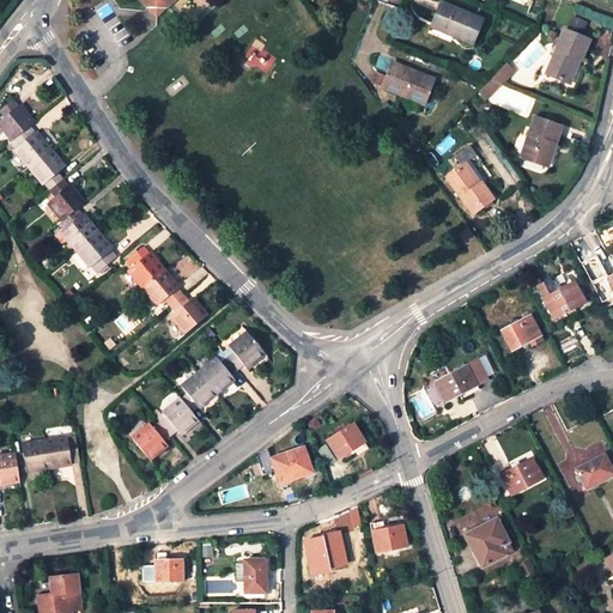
[(449,1),(441,22),(462,30),(461,35),(480,43),(491,18),(449,1)]
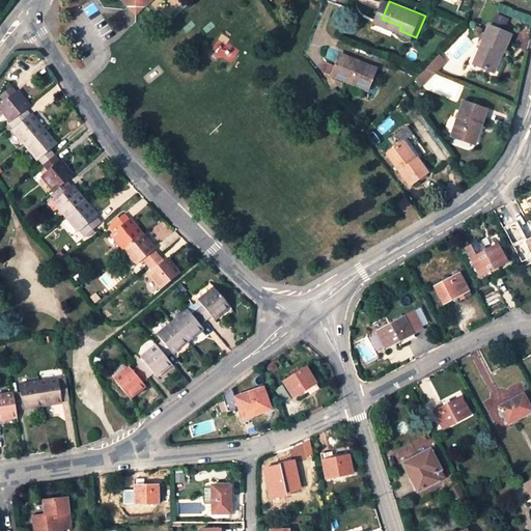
[(501,11),(498,19),(507,23),(510,16),(501,11)]
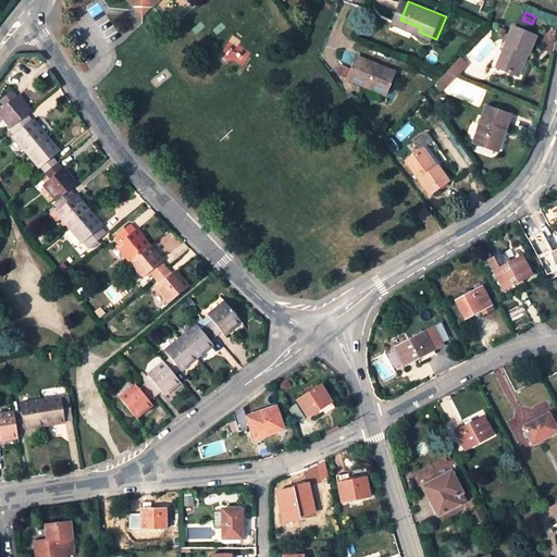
[(420,27),(400,20),(398,24),(419,32),(420,27)]
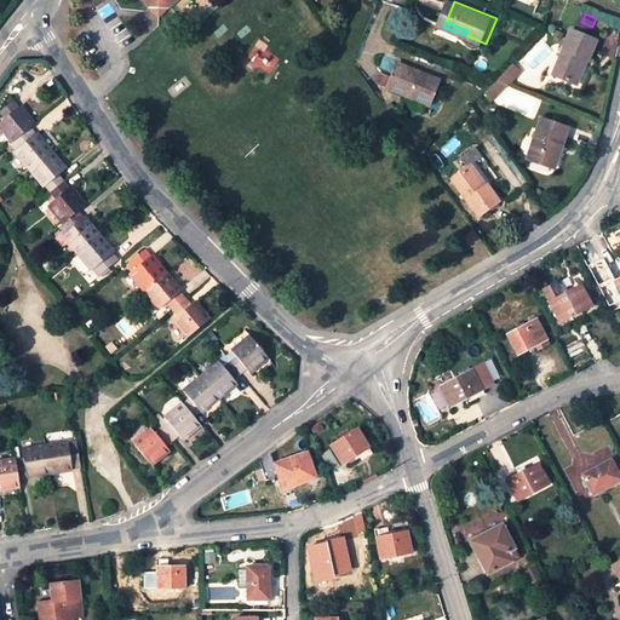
[(590,33),(592,27),(581,22),(579,28),(590,33)]
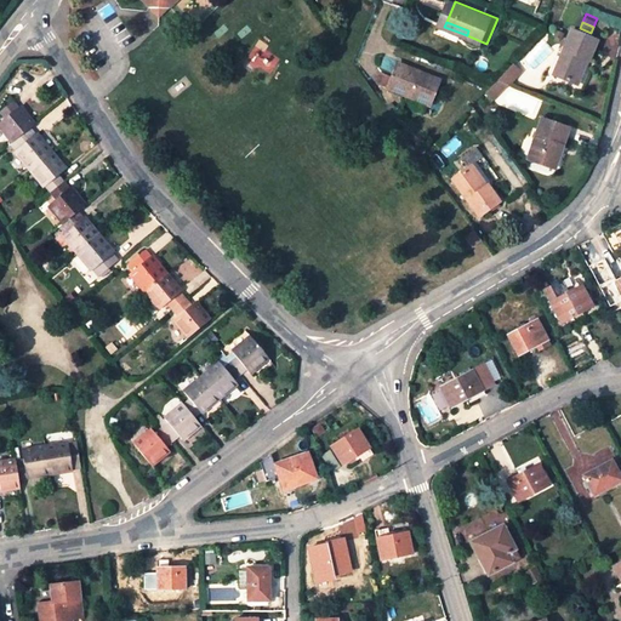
[(558,70),(577,79),(587,55),(592,57),(600,36),(591,33),(580,28),(576,26),(558,70)]
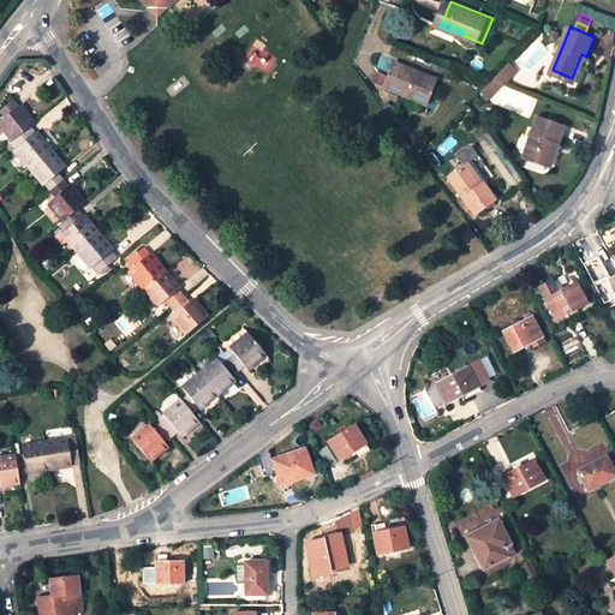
[(577,81),(586,57),(581,54),(572,78),(577,81)]
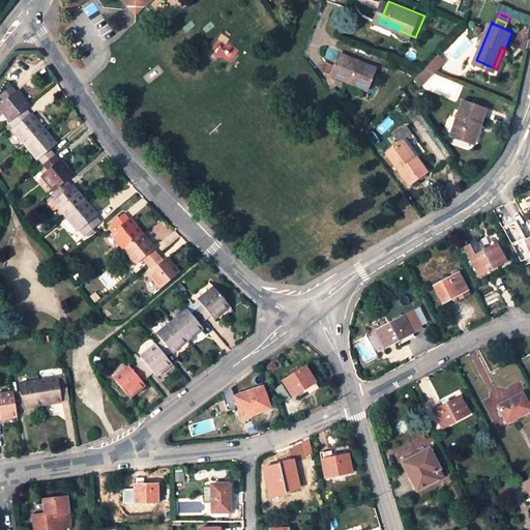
[(337,75),(352,81),(371,88),(373,89),(382,67),(346,53),(337,75)]
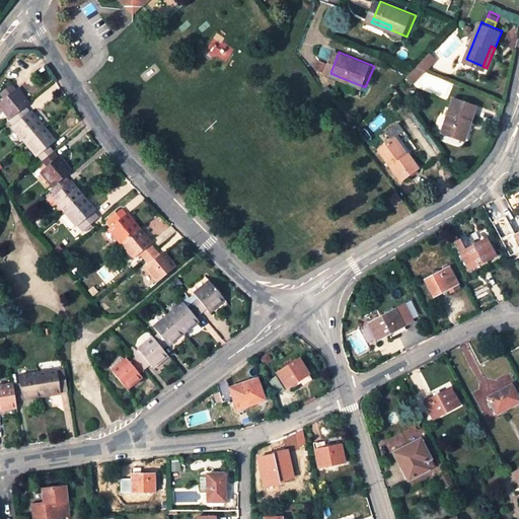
[(441,60),(435,54),(424,66),(431,69),(441,60)]
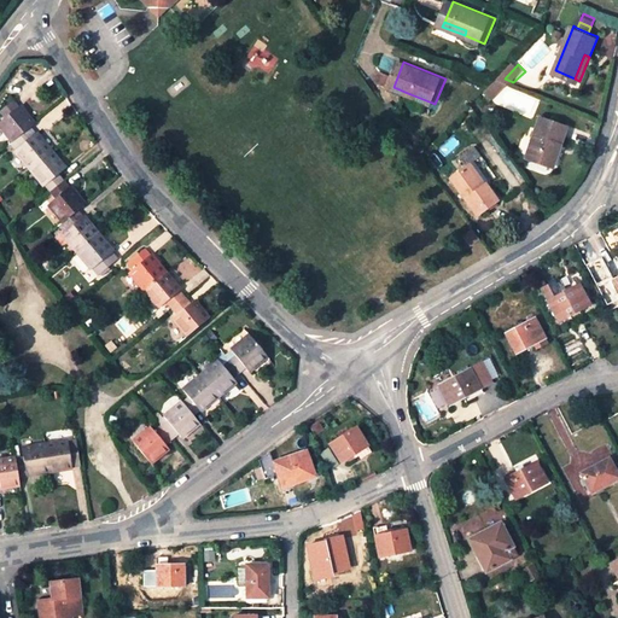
[(505,79),(494,89),(500,95),(513,82),(505,79)]
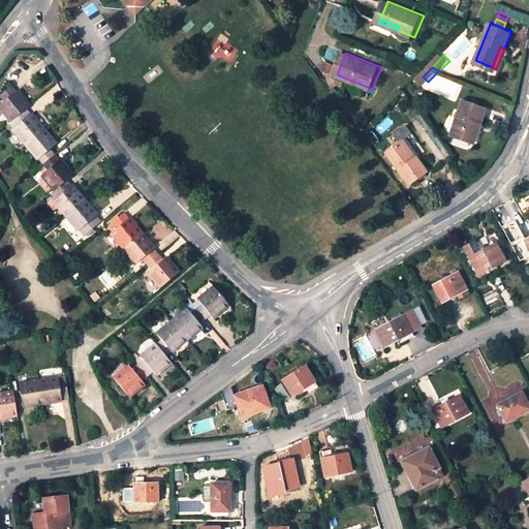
[(367,96),(370,88),(351,81),(348,88),(367,96)]
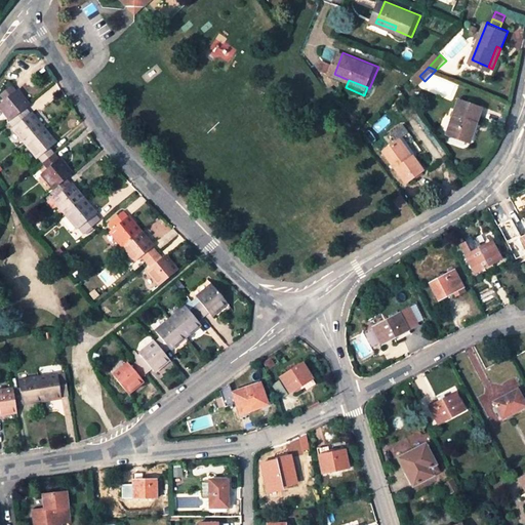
[(0,93),(0,94),(4,101),(17,91),(12,84),(0,93)]
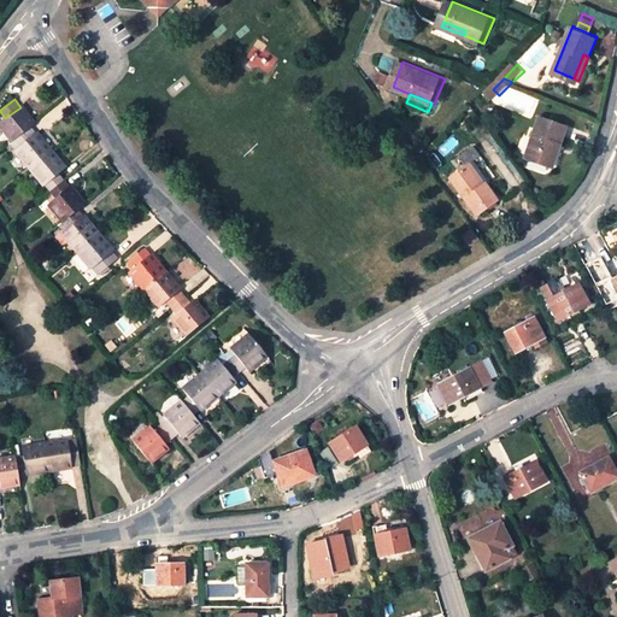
[(0,122),(0,123),(15,142),(29,130),(35,125),(21,107),(5,118),(0,122)]
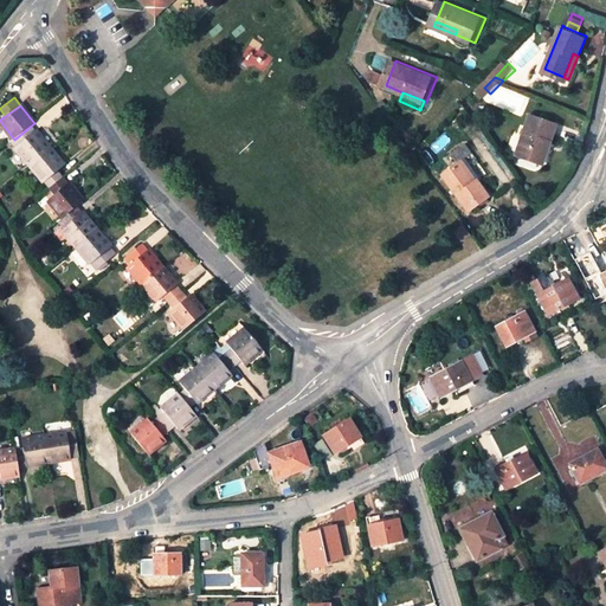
[(520,156),(541,162),(548,140),(553,141),(558,126),(532,117),(520,156)]
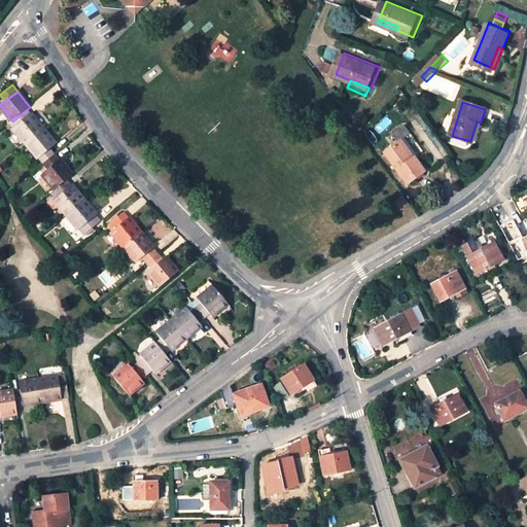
[(12,121),(16,128),(30,117),(25,111),(12,121)]
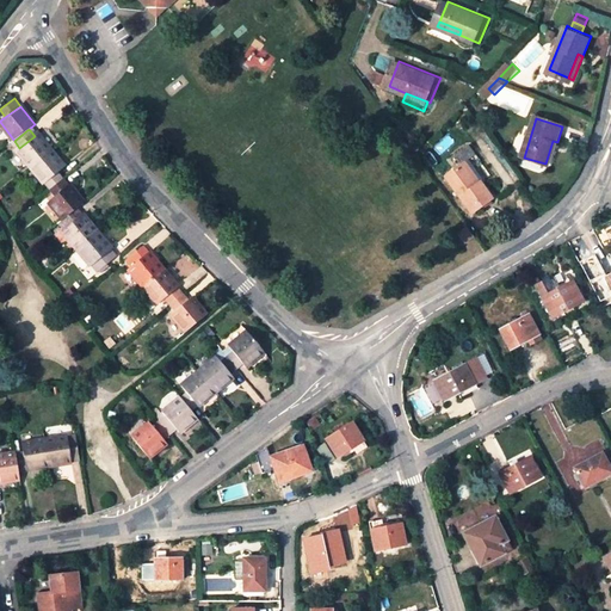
[(35,136),(19,148),(16,150),(43,186),(47,184),(62,172),(65,171),(37,134),(35,136)]
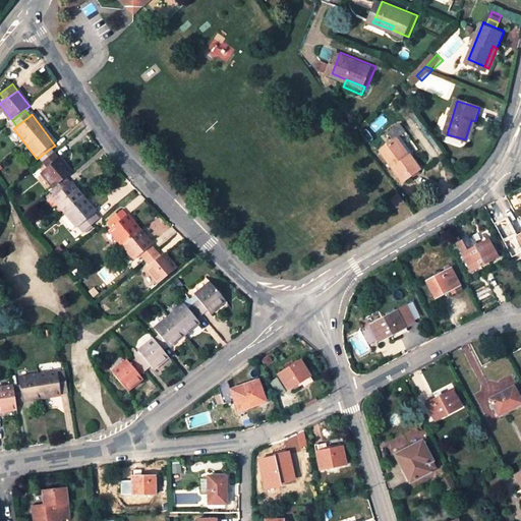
[(469,141),(475,121),(471,120),(465,139),(469,141)]
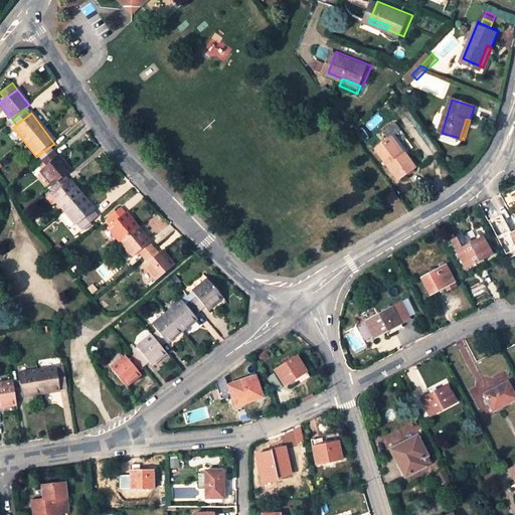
[(442,135),(440,141),(454,146),(456,139),(442,135)]
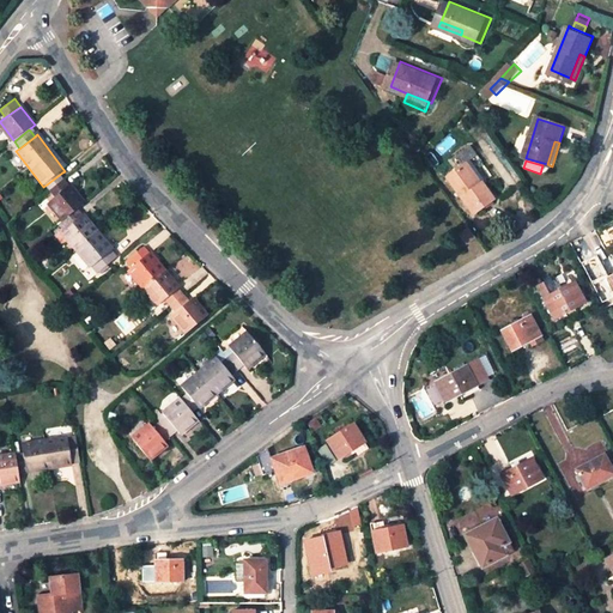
[(473,164),(450,180),(477,216),(497,201),(485,186),(489,183),(473,164)]
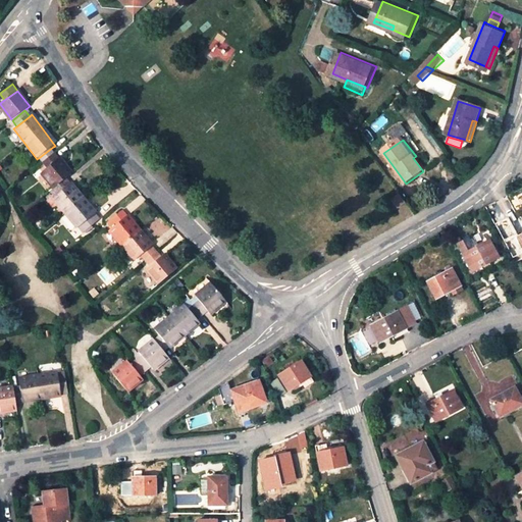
[(40,157),(49,168),(61,159),(53,147),(40,157)]
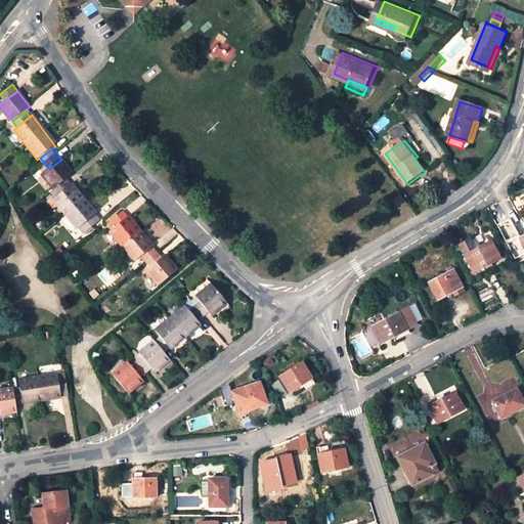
[(74,175),(61,160),(49,169),(44,173),(55,188),(69,178),(74,175)]
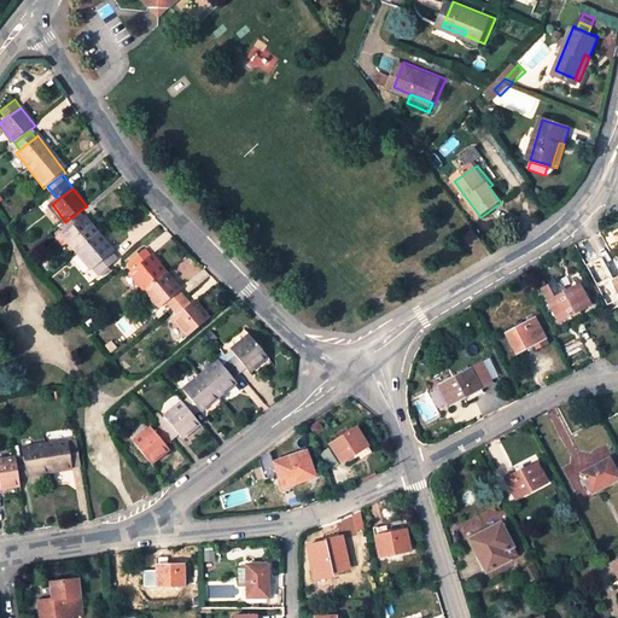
[(86,217),(81,210),(65,222),(70,229),(86,217)]
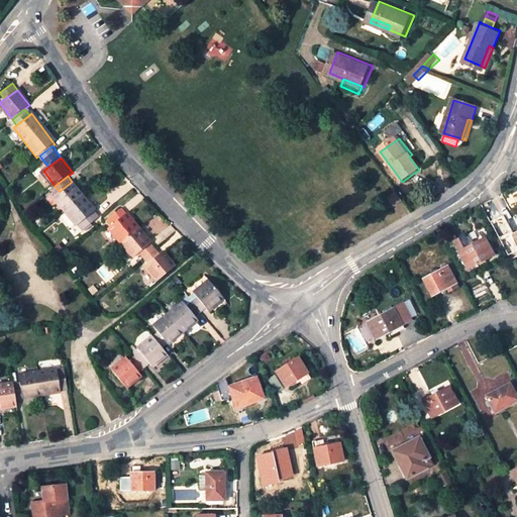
[(72,182),(59,192),(54,195),(76,225),(89,215),(94,212),(72,182)]
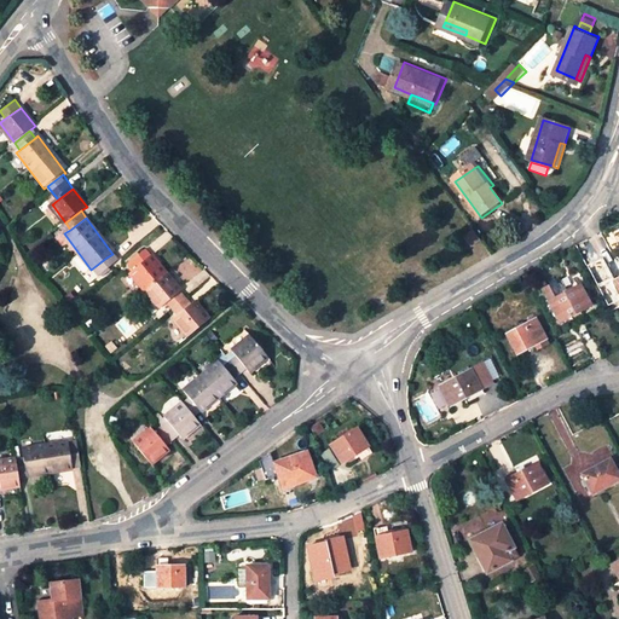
[(468,238),(474,248),(484,242),(476,231),(468,238)]
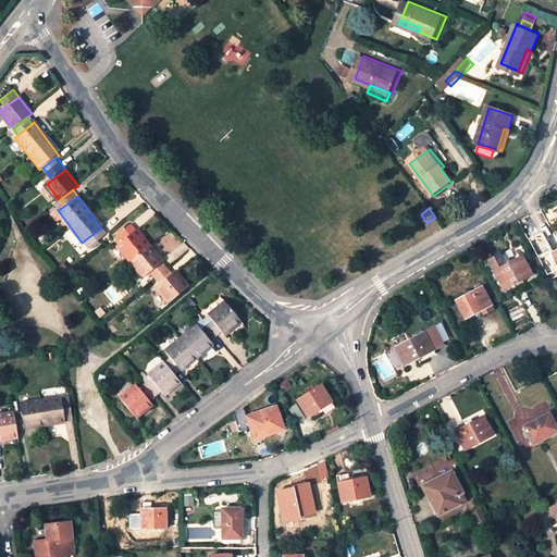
[(119,236),(123,242),(136,231),(132,225),(119,236)]
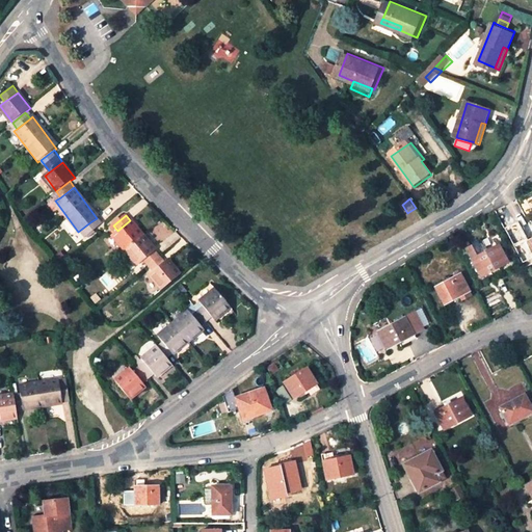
[(142,261),(156,251),(130,220),(117,231),(112,235),(138,265),(142,261)]
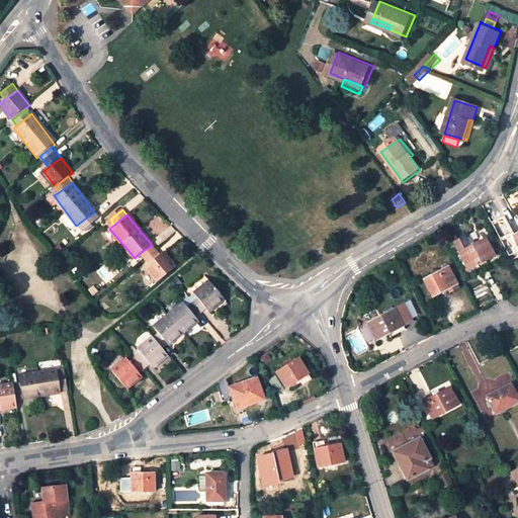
[(89,216),(76,226),(81,232),(94,223),(89,216)]
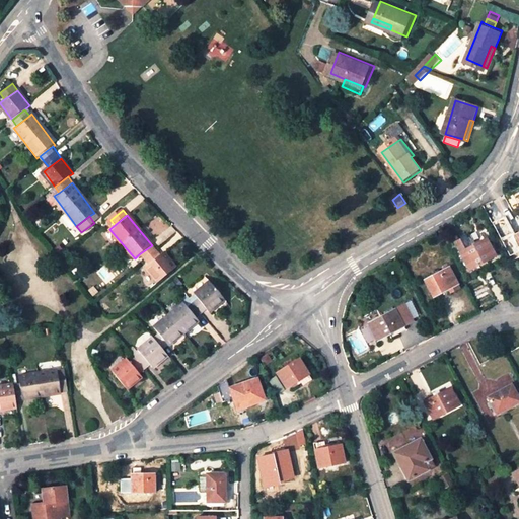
[(469,240),(457,246),(469,270),(496,256),(487,239),(472,246),(469,240)]
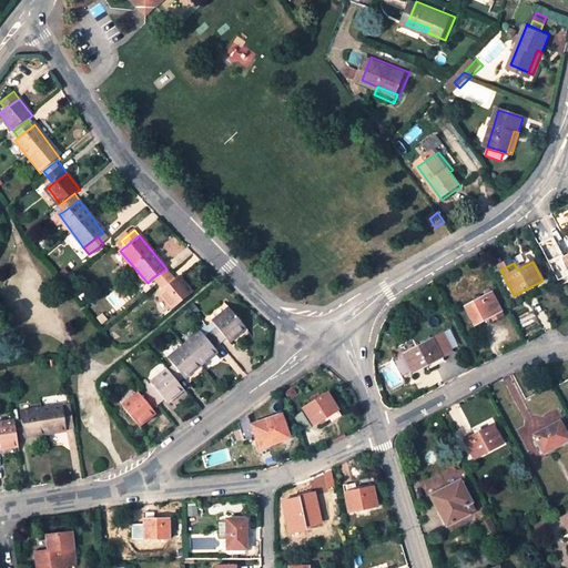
[(175,280),(166,269),(152,279),(162,291),(175,280)]
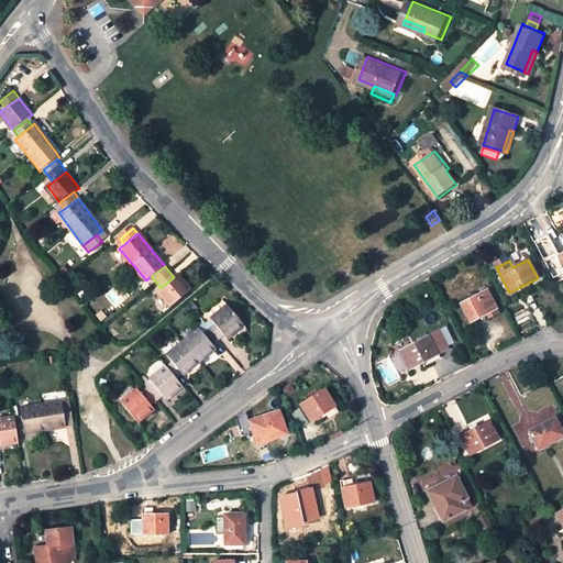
[(174,277),(161,288),(157,290),(172,307),(190,293),(176,275),(174,277)]
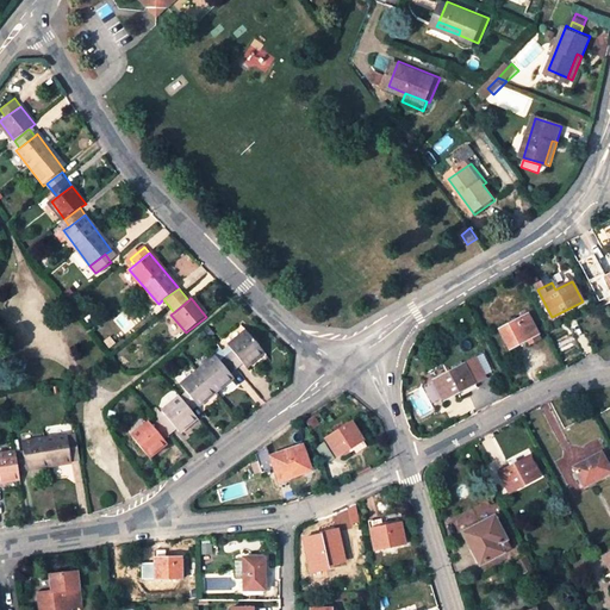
[(526,342),(536,336),(537,335),(527,315),(499,330),(510,350),(526,342)]
